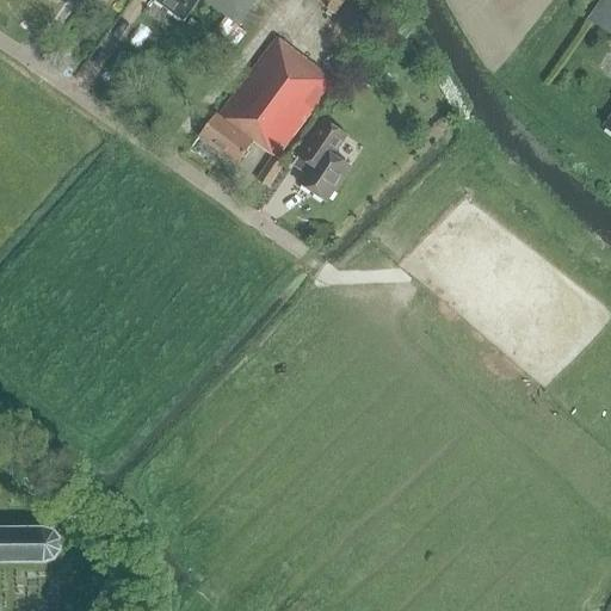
[(153,0),(184,22),(198,0),(153,0)]
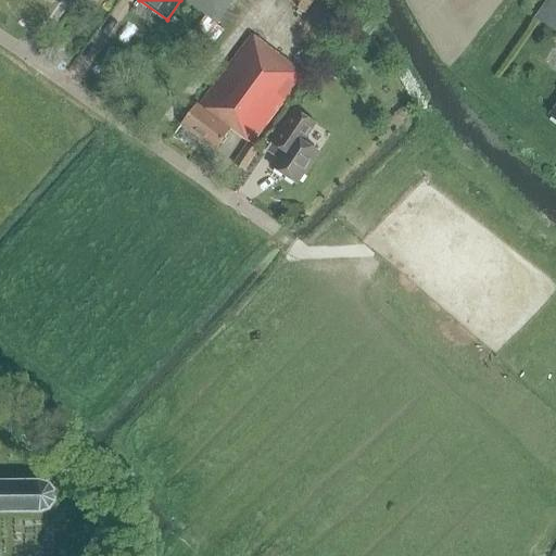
[(201,0),(223,14),(232,0),(201,0)]
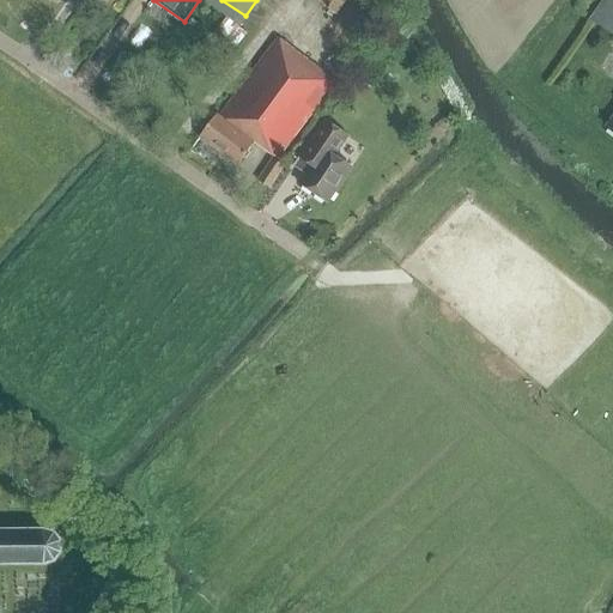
[(315,0),(335,16),(346,0),(315,0)]
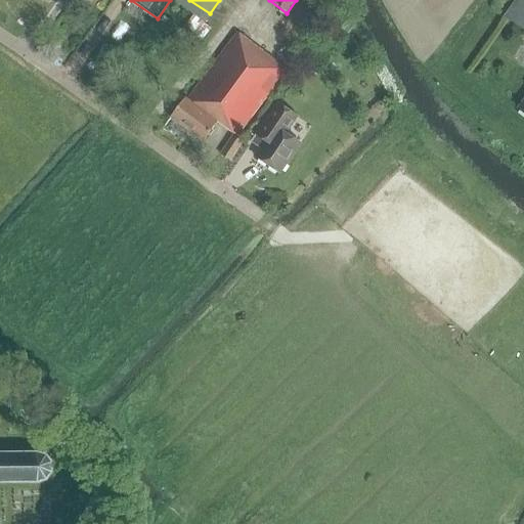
[(523,31),(523,0),(515,0),(504,16),(523,31)]
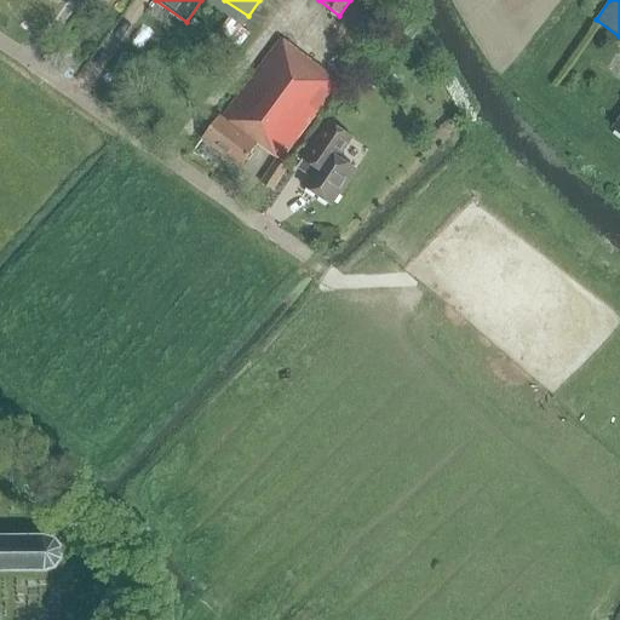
[(280,161),(338,84),(280,40),(222,119),(219,116),(201,139),(240,168),(257,144),(280,161)]
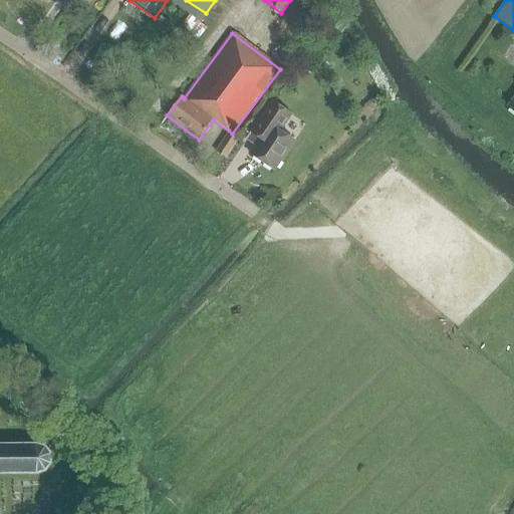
[(272,102),(259,121),(251,134),(260,141),(251,155),(274,171),(294,142),(280,132),(291,114),(272,102)]
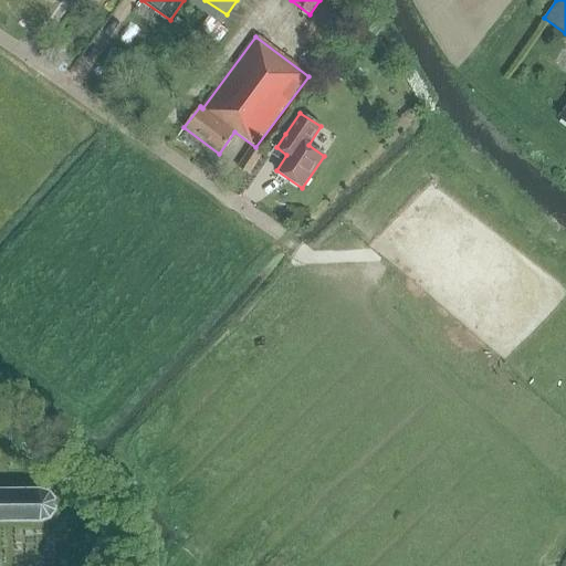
[(248,174),(261,154),(251,147),(238,168),(248,174)]
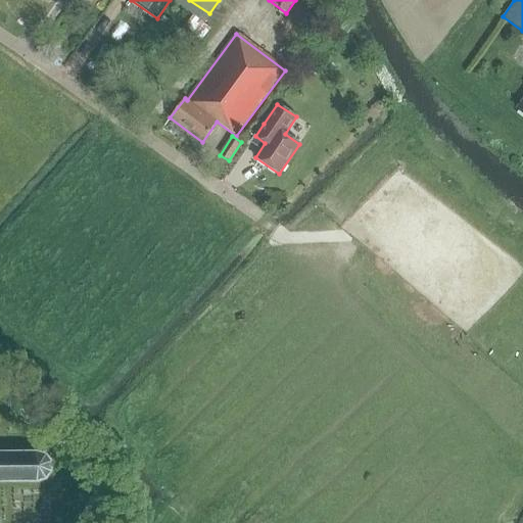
[(0,452),(0,482),(35,482),(44,480),(49,472),(49,463),(43,455),(35,452),(0,452)]
